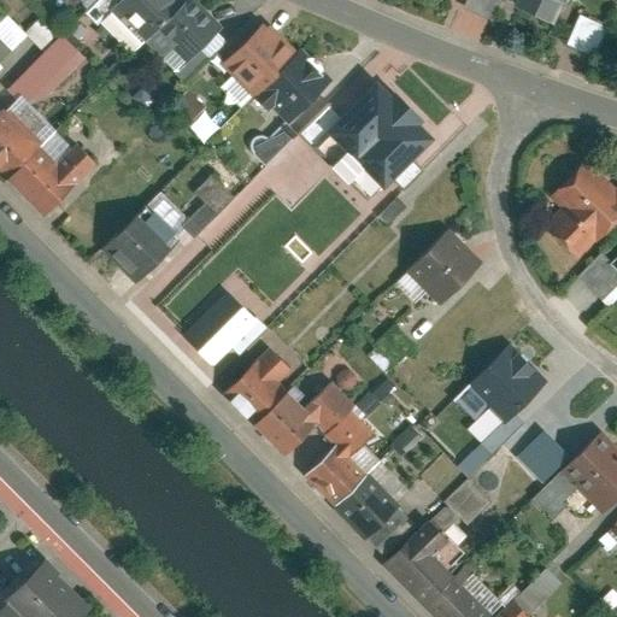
[(130,54),(144,42),(183,82),(228,37),(191,0),(180,0),(178,0),(95,0),(86,10),(130,54)]
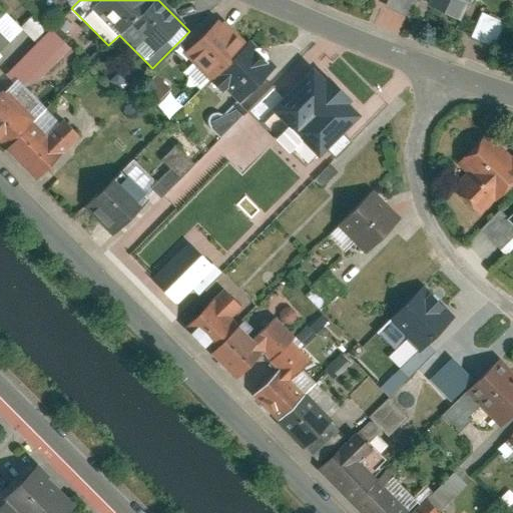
[(432,0),(430,4),(466,19),(474,0),(432,0)]
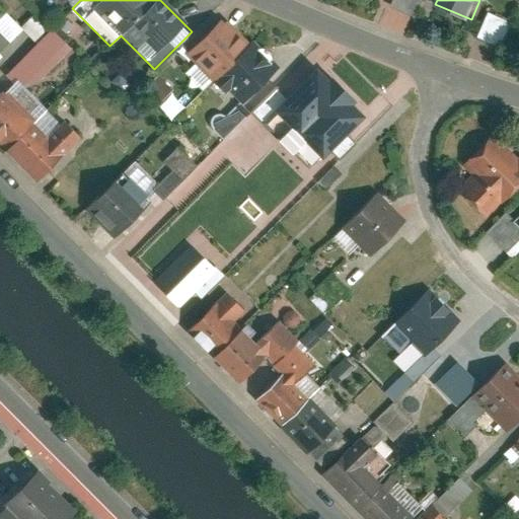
[(0,52),(23,30),(4,10),(0,12),(0,52)]
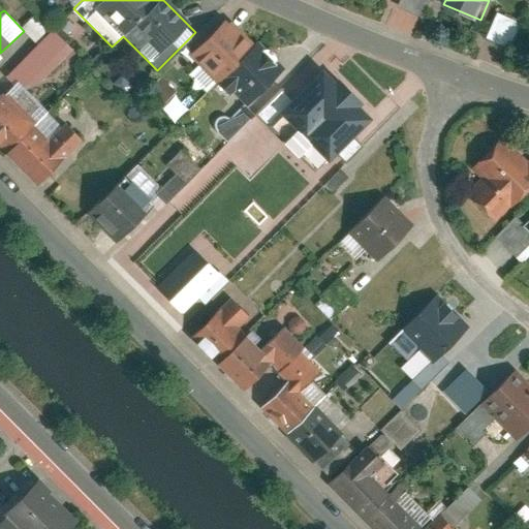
[(496,11),(485,37),(509,48),(520,22),(496,11)]
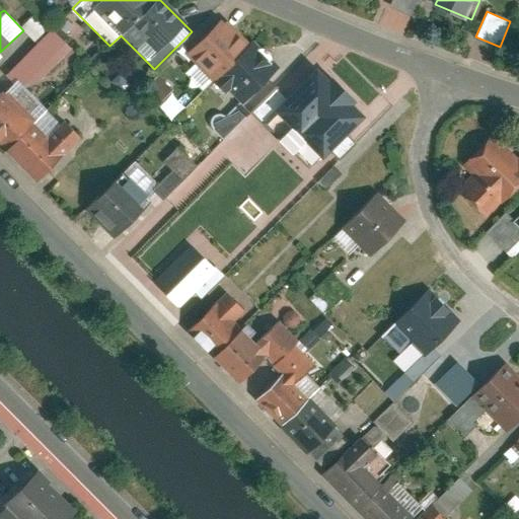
[(221,12),(181,51),(213,83),(214,82),(237,105),(276,69),(221,12)]
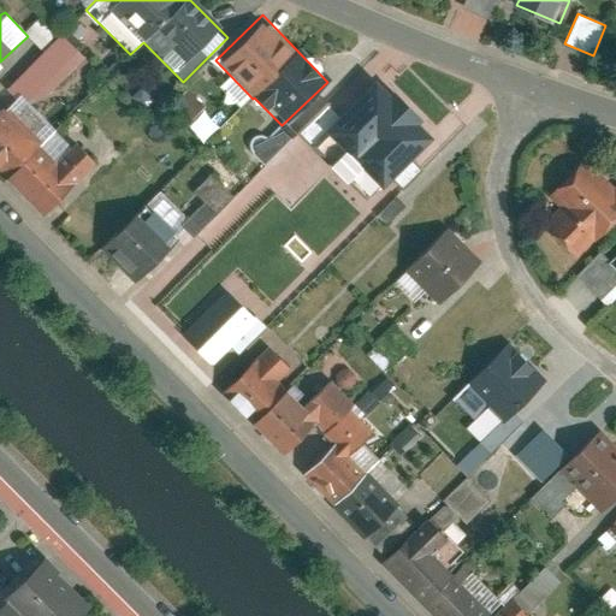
[(60,34),(10,83),(34,108),(86,58),(60,34)]
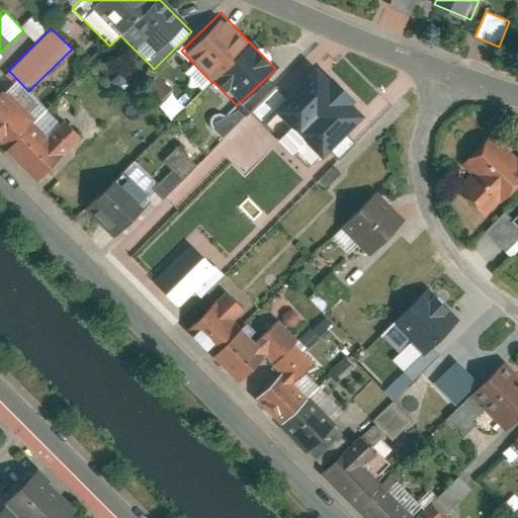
[(312,61),(255,110),(304,166),(360,117),(312,61)]
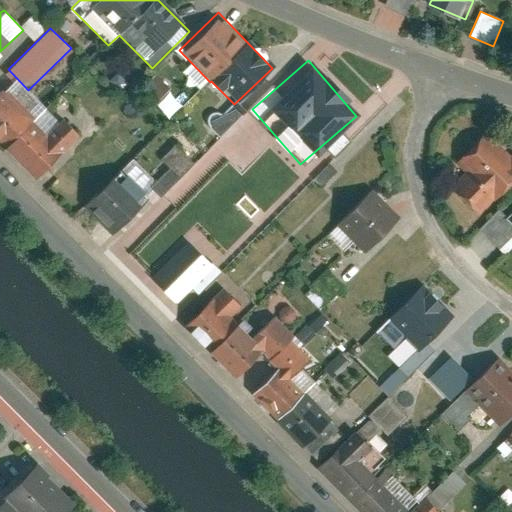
[(191,63),(183,70),(197,85),(205,78),(191,63)]
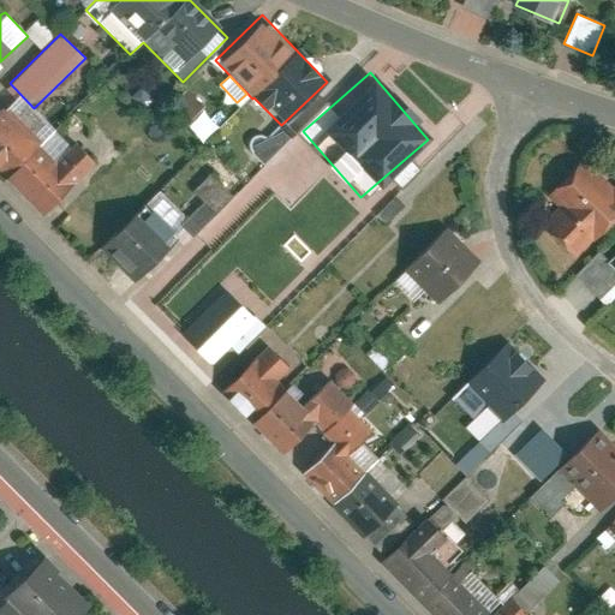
[(0,174),(39,215),(90,166),(16,90),(0,105),(0,174)]
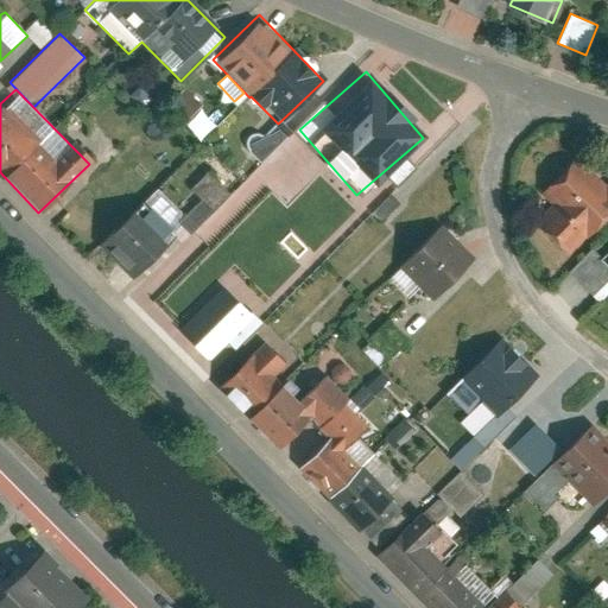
[(607,182),(603,188),(567,154),(533,191),(546,202),(525,226),(559,257),(588,225),(591,228),(607,209),(607,182)]
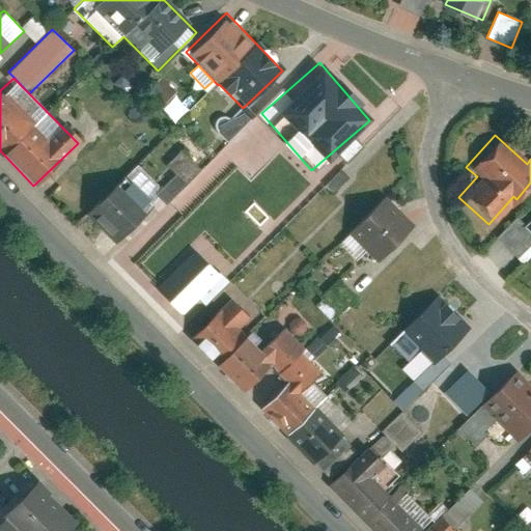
[(164,164),(173,173),(154,193),(164,204),(200,169),(179,148),(164,164)]
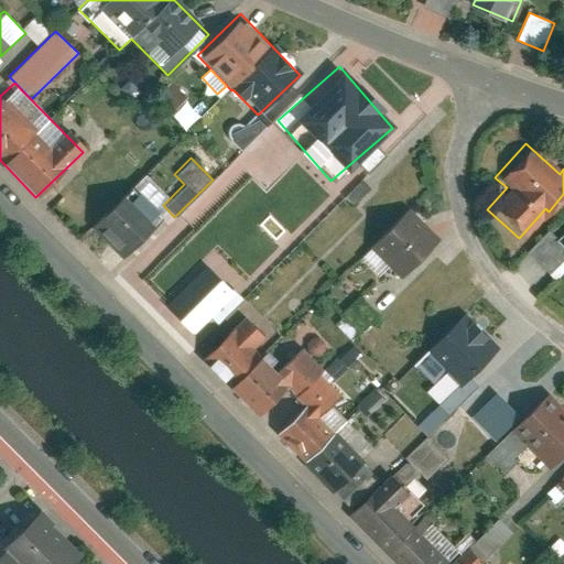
[(119,257),(160,218),(129,185),(88,224),(119,257)]
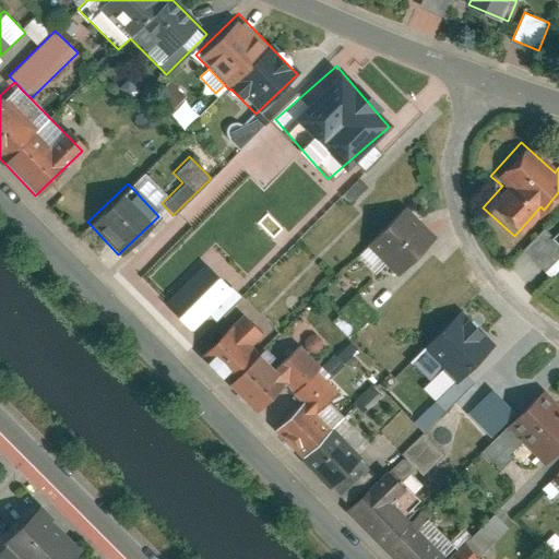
[(442,237),(413,205),(372,242),(402,274),(442,237)]
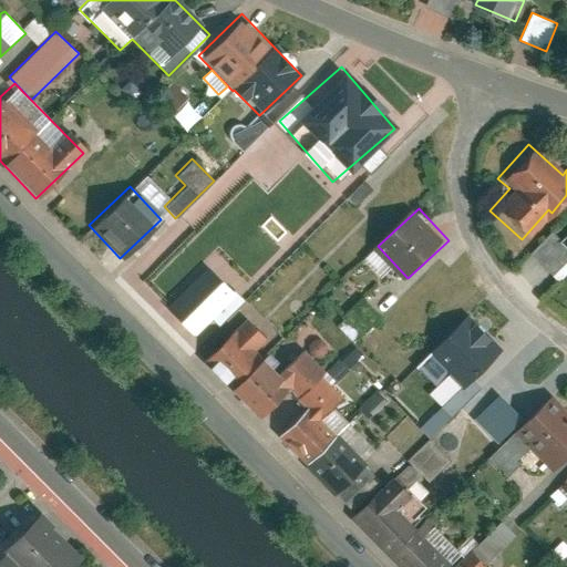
[(566,222),(554,235),(566,248),(566,222)]
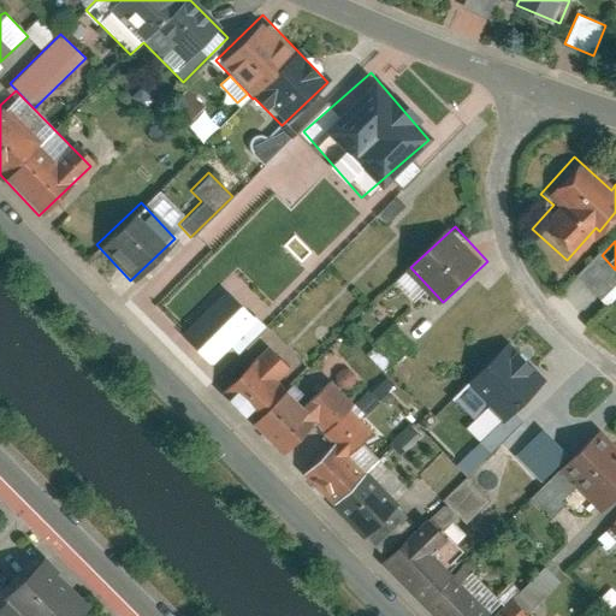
[(226,288),(183,335),(215,365),(259,318),(250,311),(226,288)]
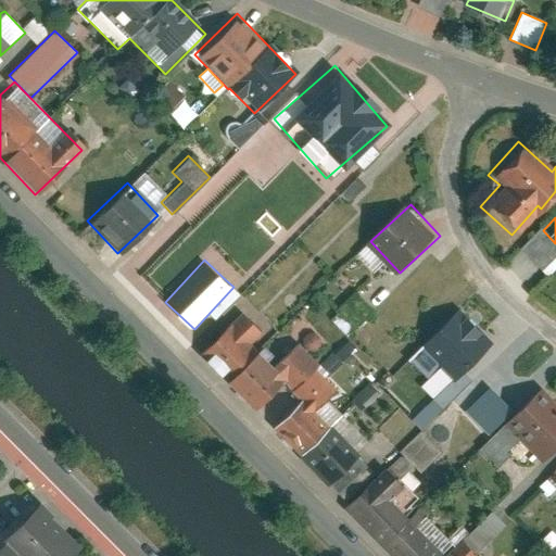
[(329,317),(346,336),(373,310),(355,292),(329,317)]
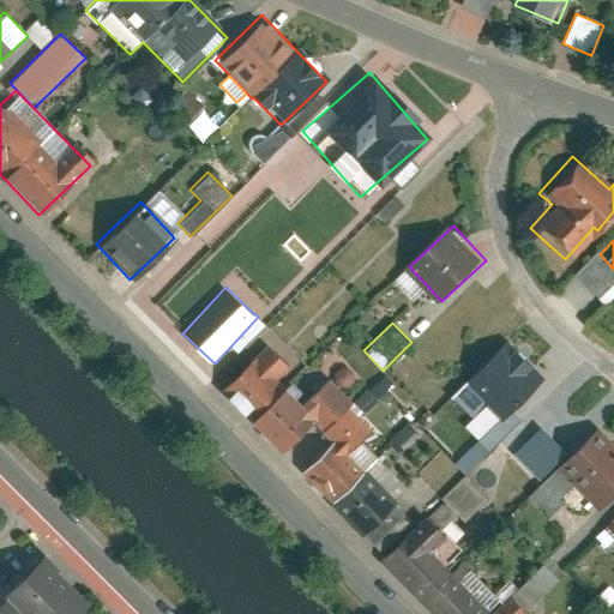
[(501,419),(541,379),(505,344),(453,396),(473,415),(486,403),(501,419)]
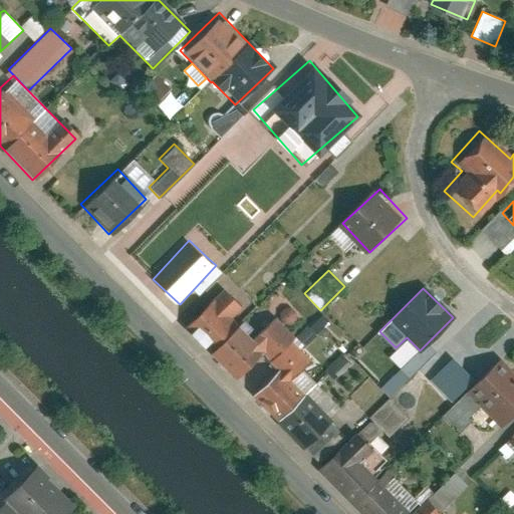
[(213,314),(191,339),(228,373),(243,356),(250,349),(265,335),(255,325),(235,308),(225,299),(213,314)]
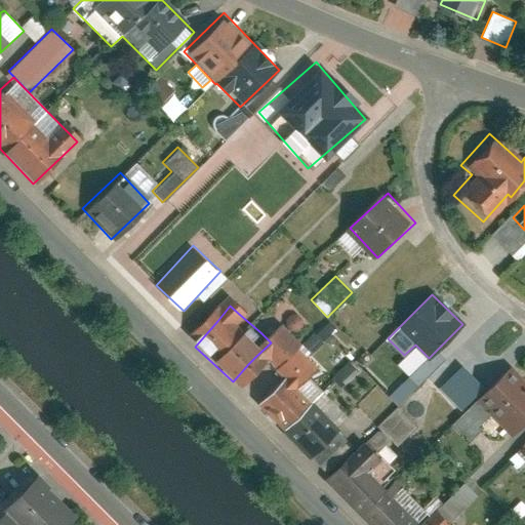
[(269,368),(246,393),(285,428),(300,411),(306,399),(323,390),(312,379),(292,361),(282,353),(269,368)]
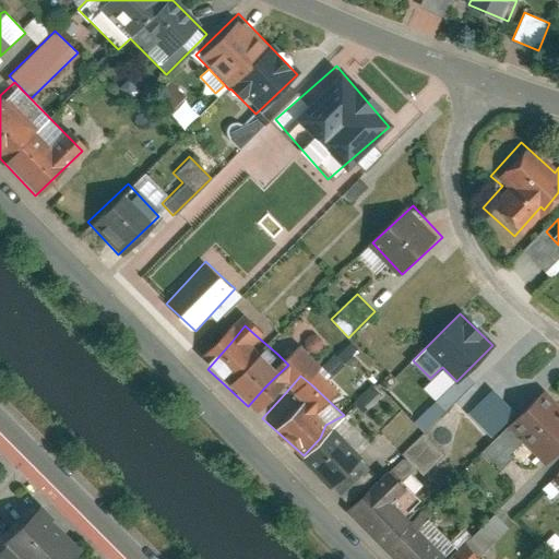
[(544,465),(558,449),(558,412),(542,395),(508,429),(544,465)]
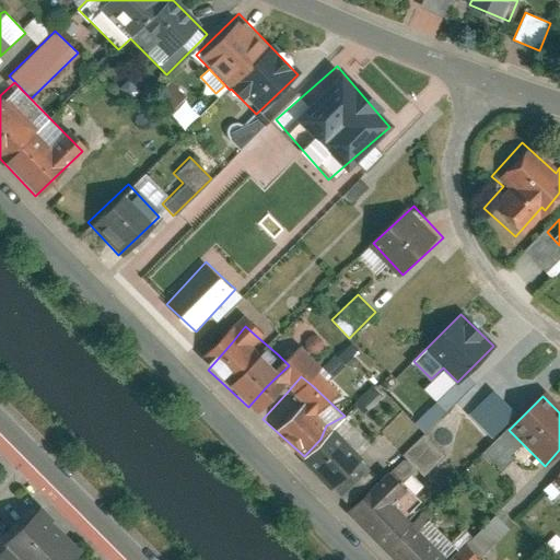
[(321,441),(296,467),(338,504),(353,487),(361,479),(377,464),(366,453),(345,433),(335,424),(321,441)]
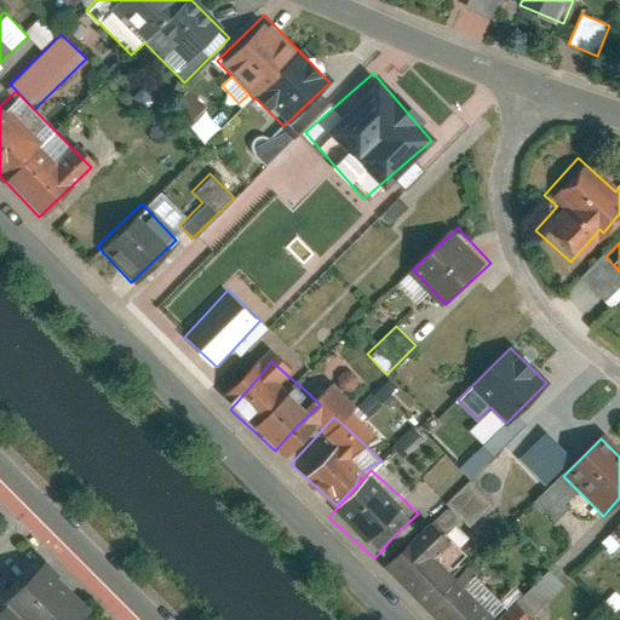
[(403,537),(377,566),(423,607),(454,575),(466,562),(430,528),(419,517),(403,537)]
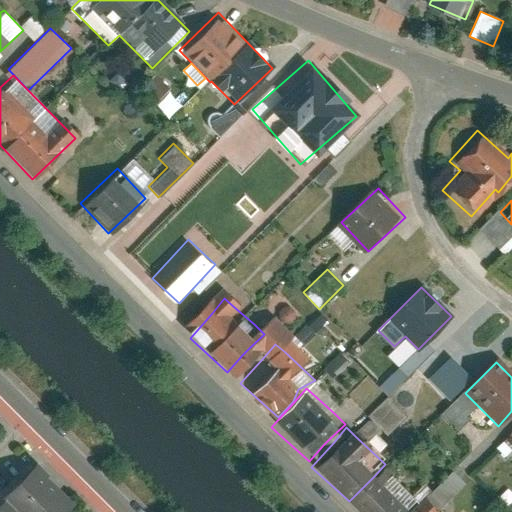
[(57,511),(63,509),(72,498),(30,463),(14,472),(0,489),(0,511),(57,511)]
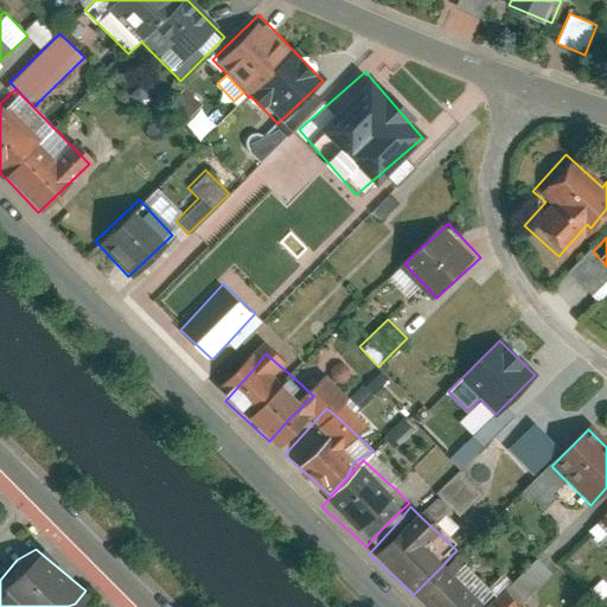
[(536,557),(503,589),(518,605),(551,573),(536,557)]
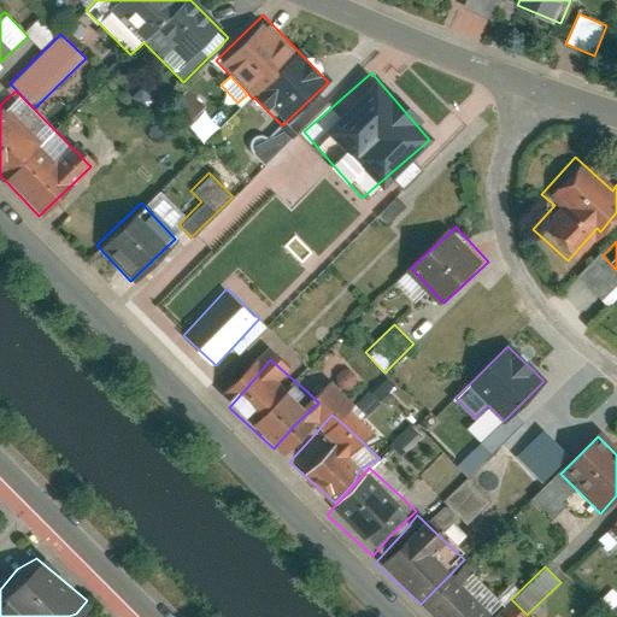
[(441,616),(483,616),(492,609),(452,573),(424,601),(441,616)]
